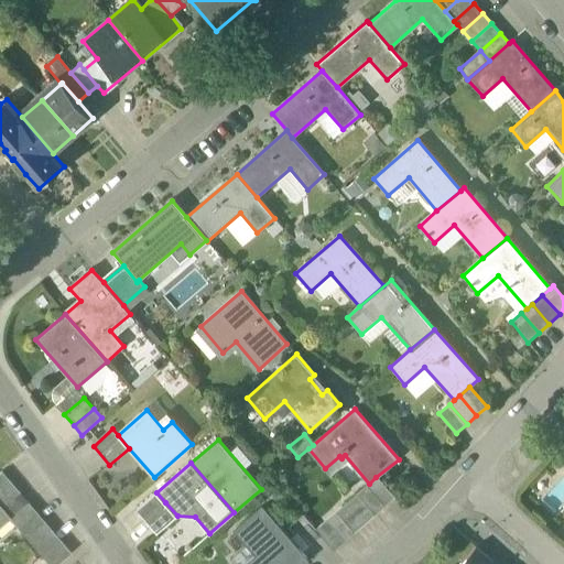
[(1,472),(0,473),(0,490),(10,481),(1,472)]
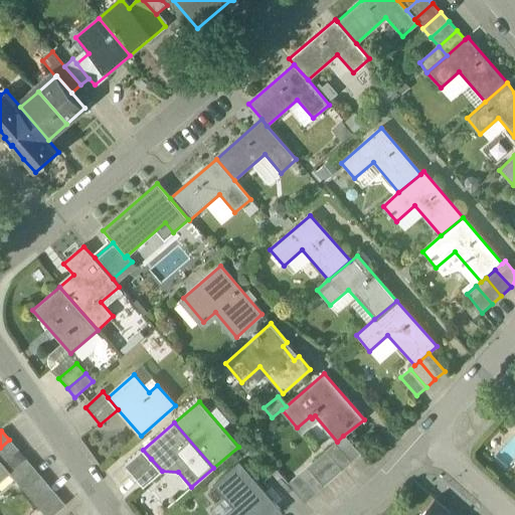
[(360,455),(343,436),(337,442),(334,444),(351,463),(360,455)]
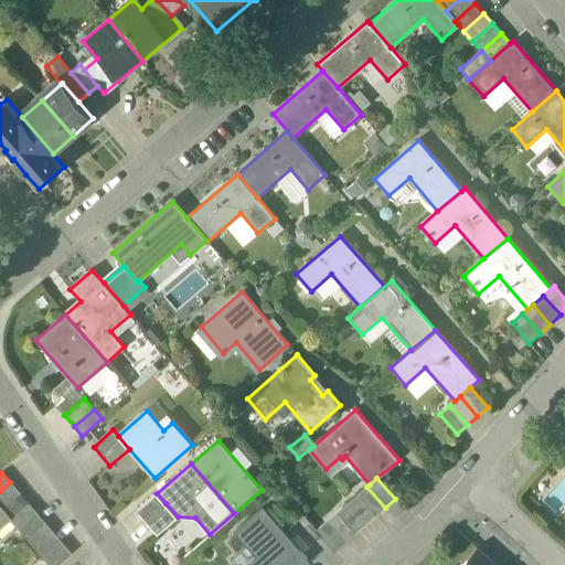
[(10,482),(0,491),(0,508),(0,509),(19,492),(10,482)]
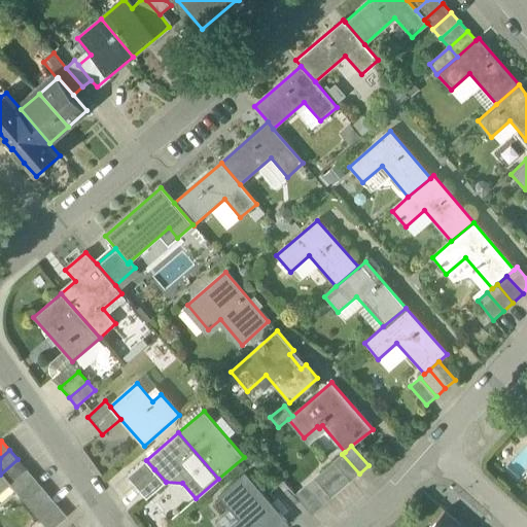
[(350,482),(359,473),(342,454),(332,462),(350,482)]
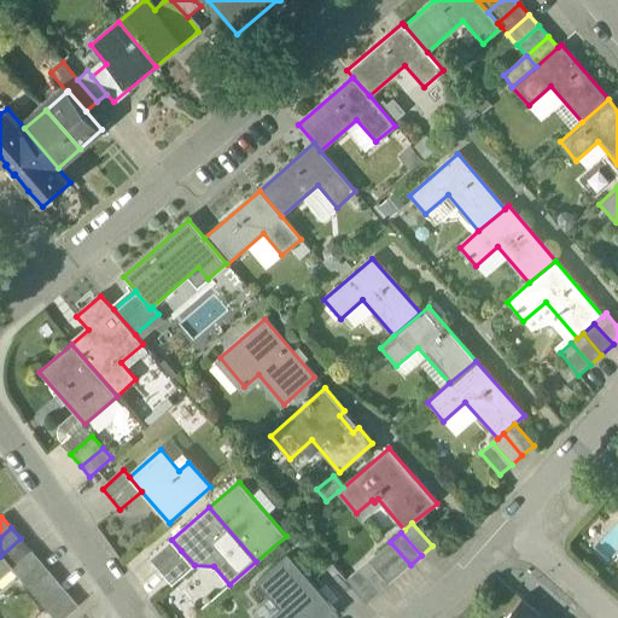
[(21,538),(0,557),(10,567),(30,549),(21,538)]
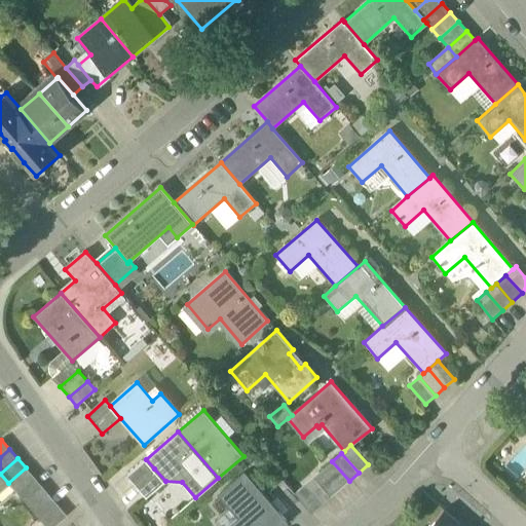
[(146,459),(127,476),(136,485),(154,468),(146,459)]
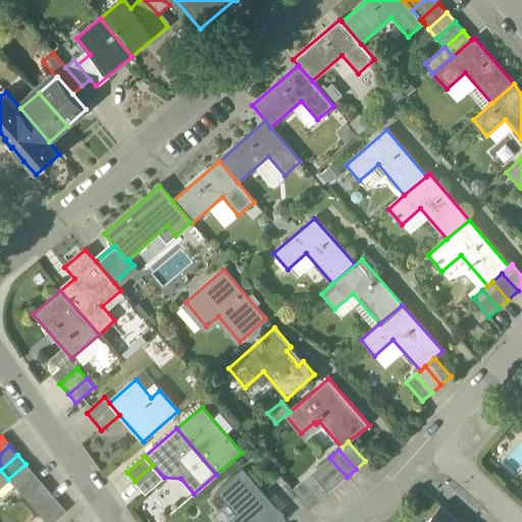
[(347,477),(329,458),(320,466),(337,485),(347,477)]
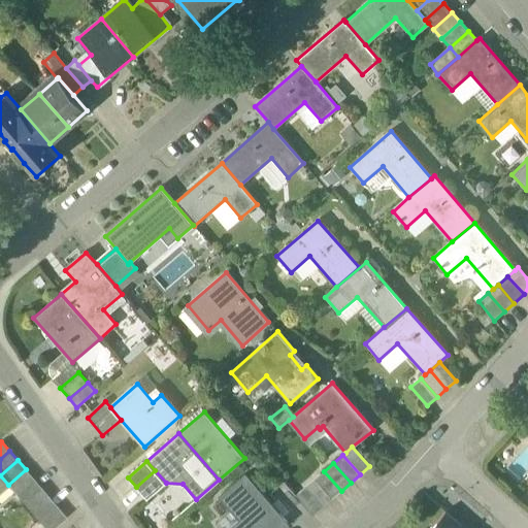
[(8,485),(7,485),(15,495),(34,479),(26,469),(8,485)]
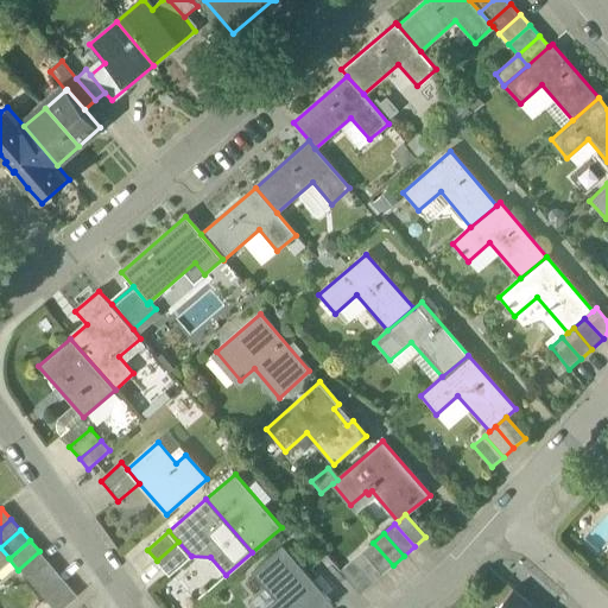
[(178,542),(157,561),(169,575),(191,556),(178,542)]
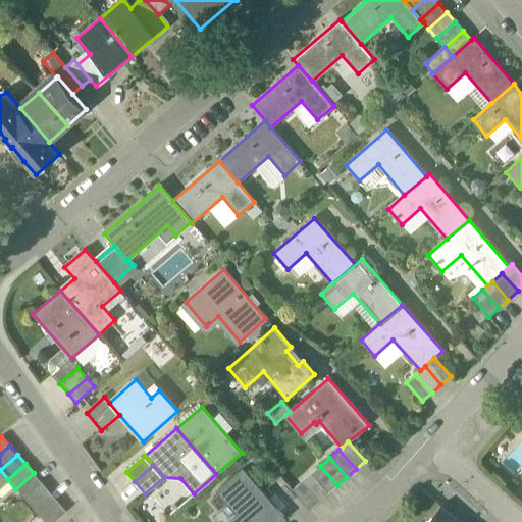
[(337,485),(320,466),(311,473),(328,493),(337,485)]
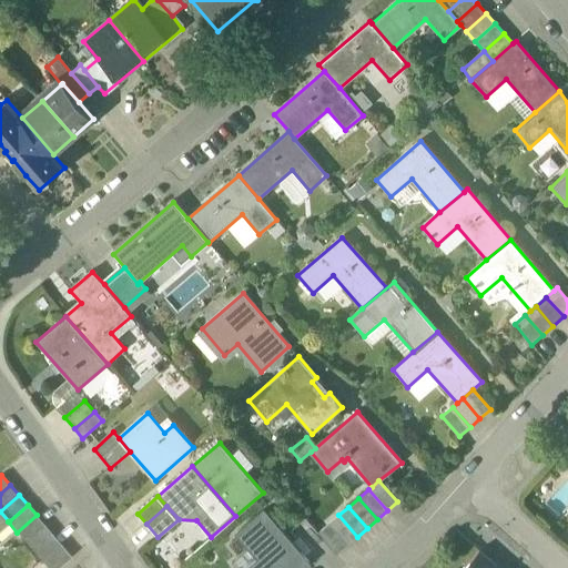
[(0,528),(8,521),(9,521),(0,511),(0,510),(0,528)]
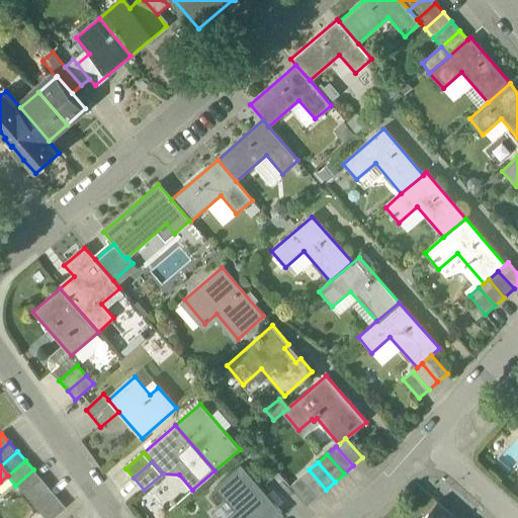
[(275,517),(281,513),(241,466),(217,488),(240,515),(236,517),(275,517)]
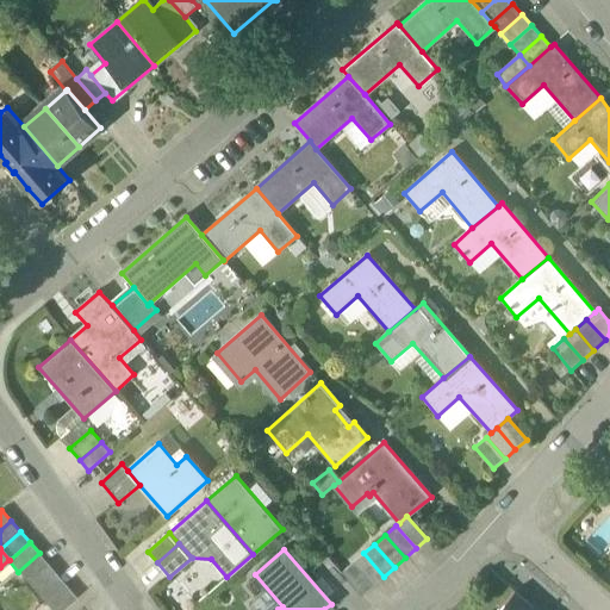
[(39,553),(18,572),(27,583),(49,565),(39,553)]
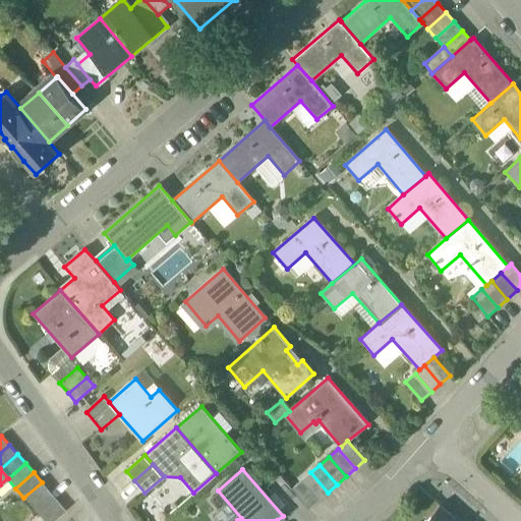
[(319,501),(328,493),(310,472),(301,480),(319,501)]
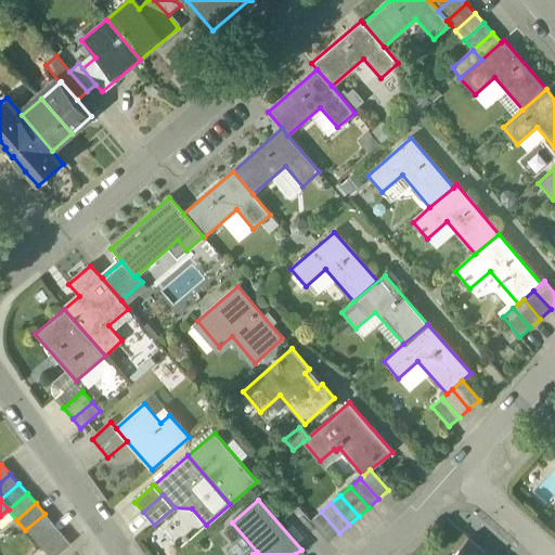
[(339,533),(321,512),(311,520),(330,542),(339,533)]
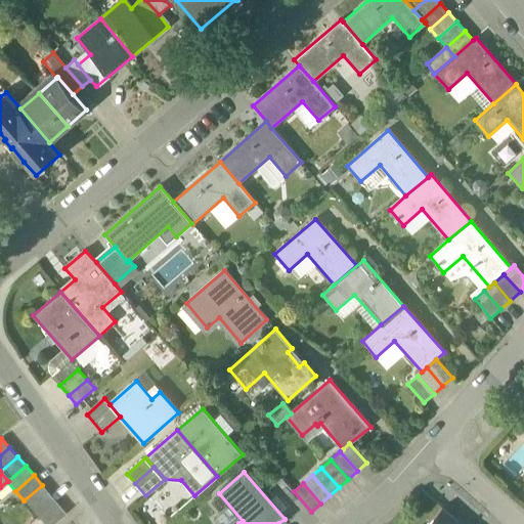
[(42,485),(24,500),(32,510),(50,494),(42,485)]
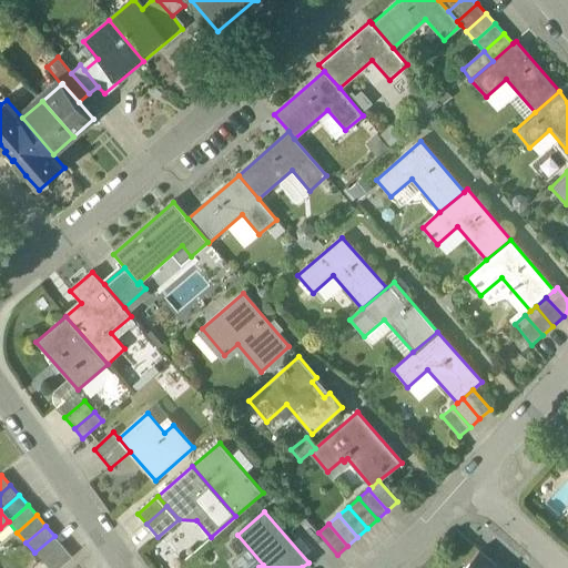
[(54,536),(34,553),(42,563),(62,546),(54,536)]
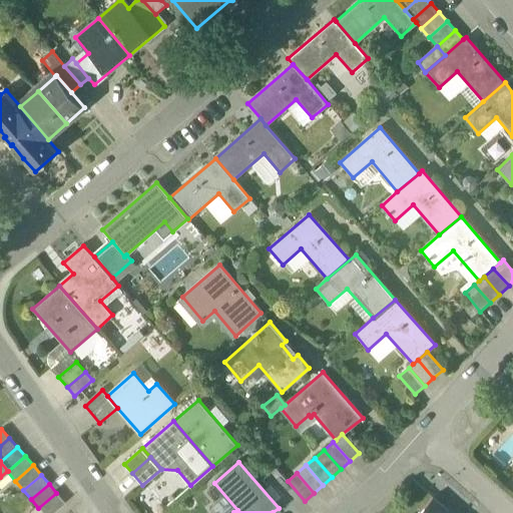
[(56,493),(38,508),(42,512),(51,512),(64,502),(56,493)]
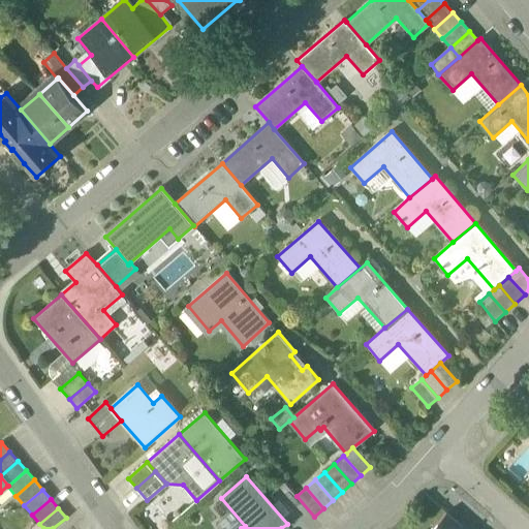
[(464,528),(446,512),(432,528),(464,528)]
